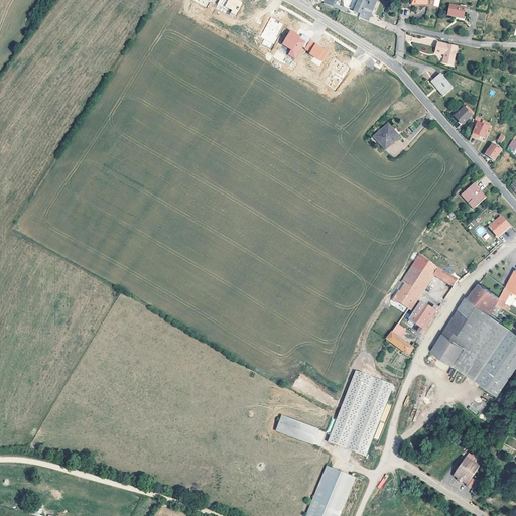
[(236,17),(243,1),(239,0),(219,0),(216,8),(222,11),(223,6),(232,10),(230,14),(236,17)]
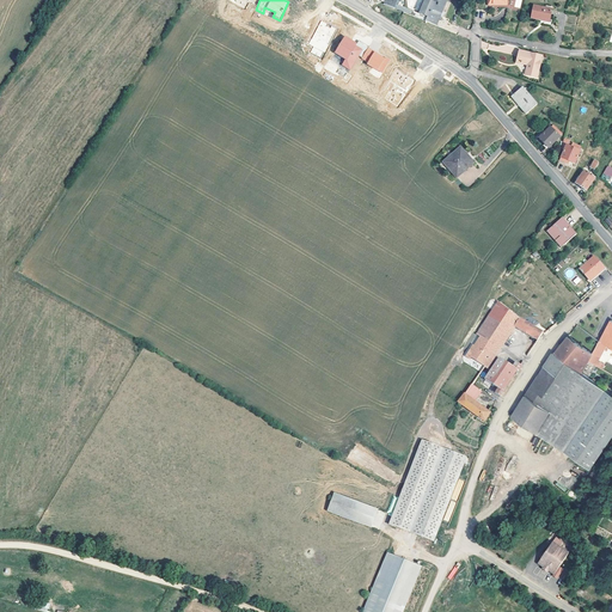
[(401,14),(403,10),(396,7),(398,2),(398,4),(399,0),(383,0),(381,6),(401,14)]
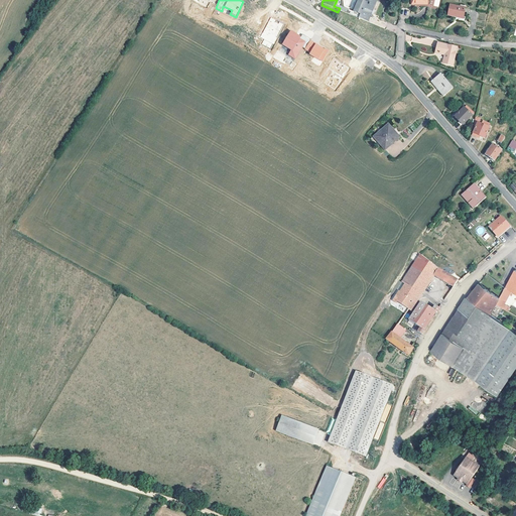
[(356,1),(351,13),(358,16),(357,19),(366,23),(368,17),(366,16),(369,10),(371,11),(375,3),(368,0),(363,0),(362,3),(356,1)]
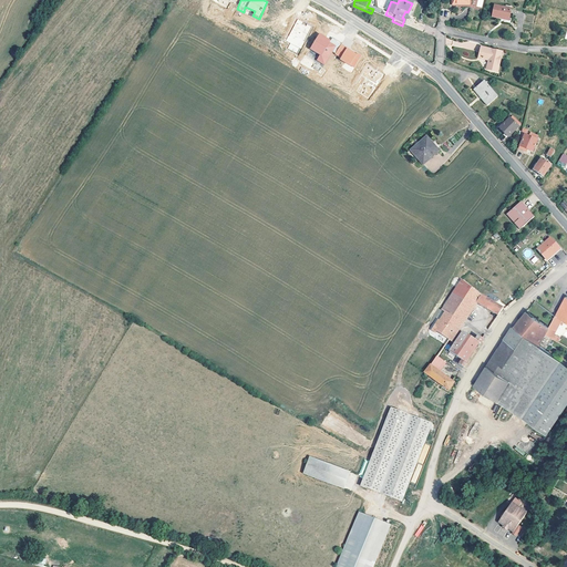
[(452,0),(452,6),(465,6),(464,10),(470,10),(470,6),(468,0),(452,0)]
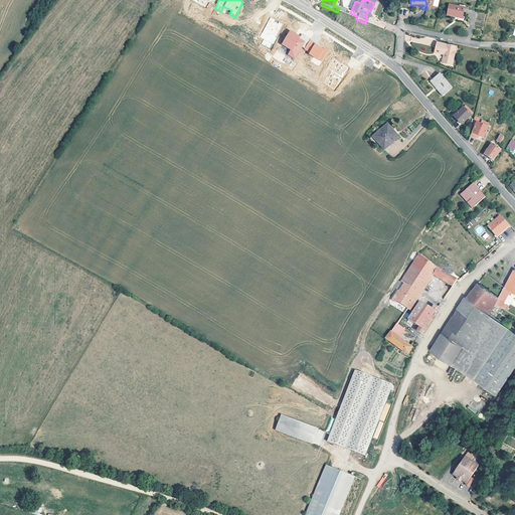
[(465,9),(449,5),(447,16),(454,18),(455,16),(463,19),(465,9)]
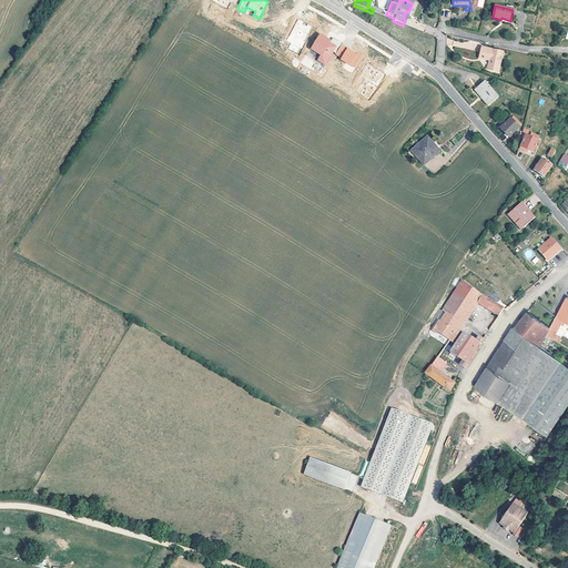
[(378,16),(393,21),(394,18),(386,14),(379,12),(378,16)]
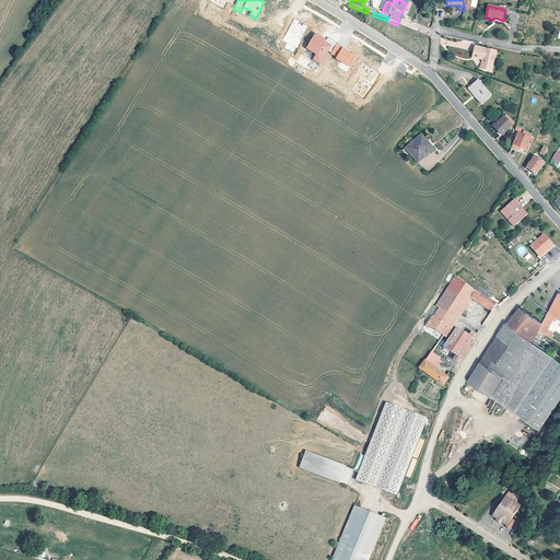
[(283,48),(295,54),(308,26),(293,19),(282,41),(287,42),(283,48)]
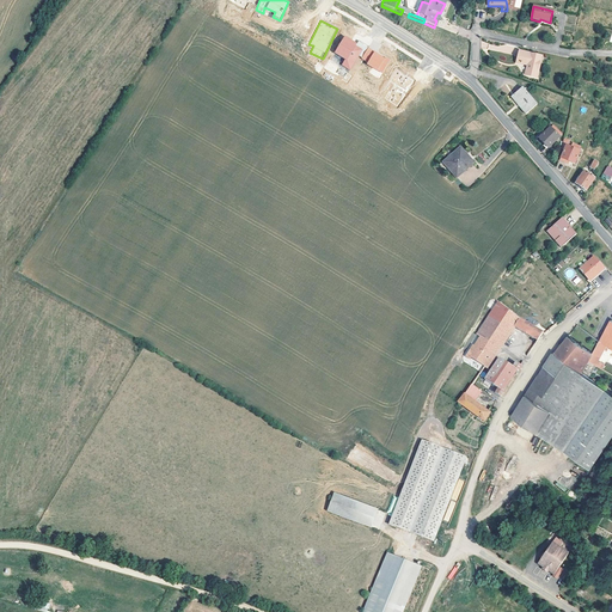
[(341,65),(350,71),(359,56),(361,57),(368,47),(359,41),(357,43),(344,36),(335,53),(344,59),(341,65)]
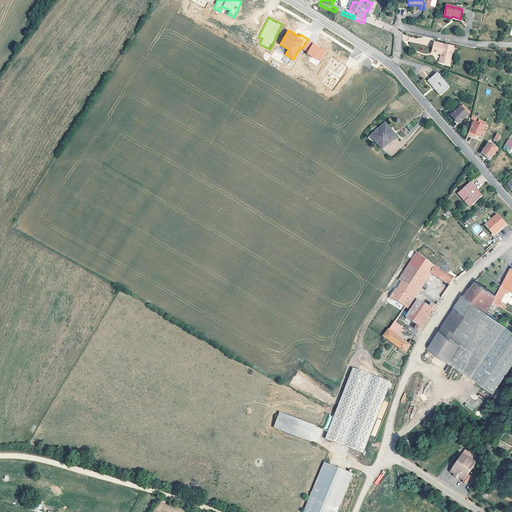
[(301,51),(320,61),(326,50),(307,40),(301,51)]
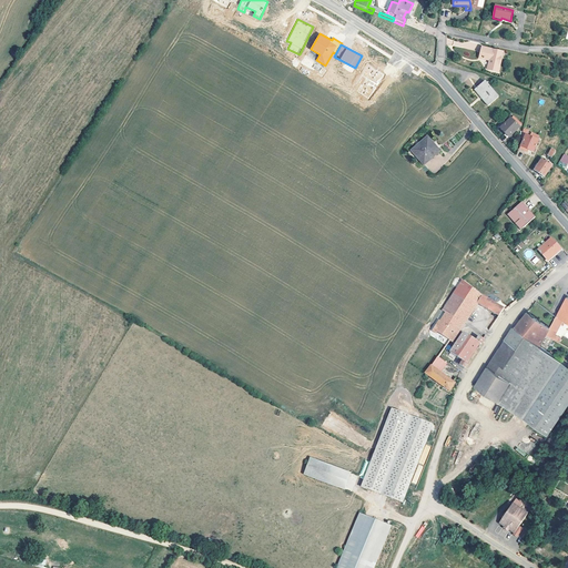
[(497,73),(503,53),(482,48),(479,59),(489,61),(487,71),(497,73)]
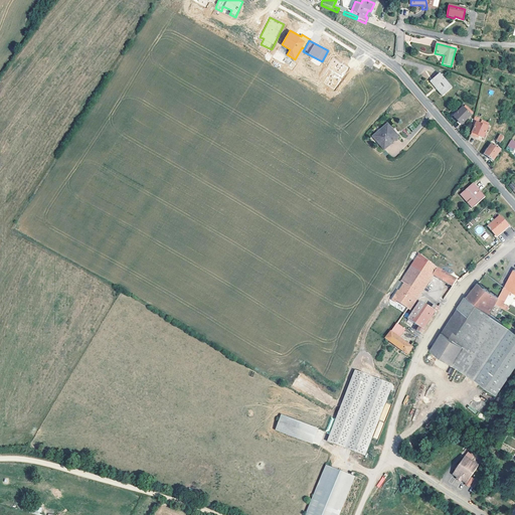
[(439,87),(437,88),(443,96),(452,88),(442,74),(434,81),(439,87)]
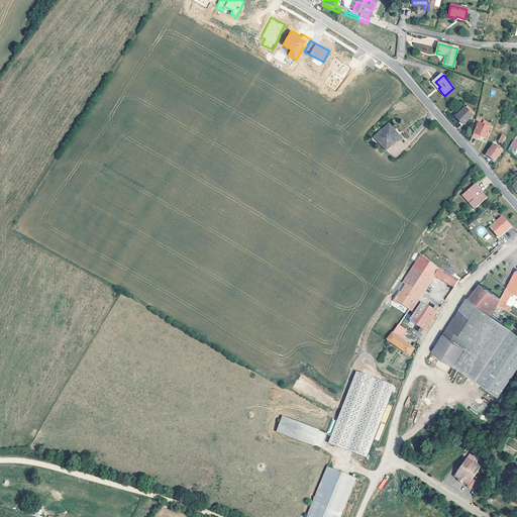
[(464,108),(456,117),(463,124),(473,115),(464,108)]
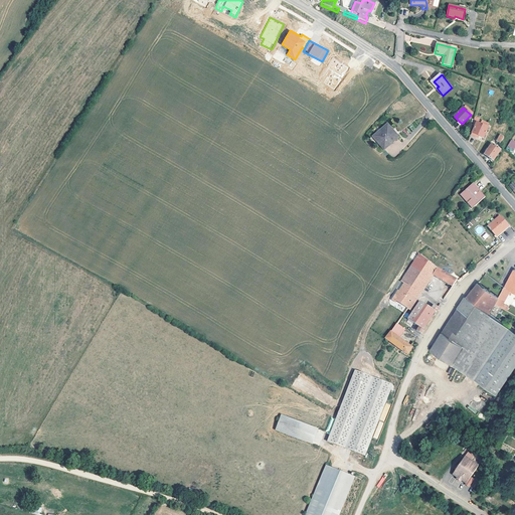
[(487,128),(486,127),(477,124),(478,120),(479,119),(474,118),(472,127),(474,128),(471,136),(480,140),(481,137),(483,138),(487,128)]
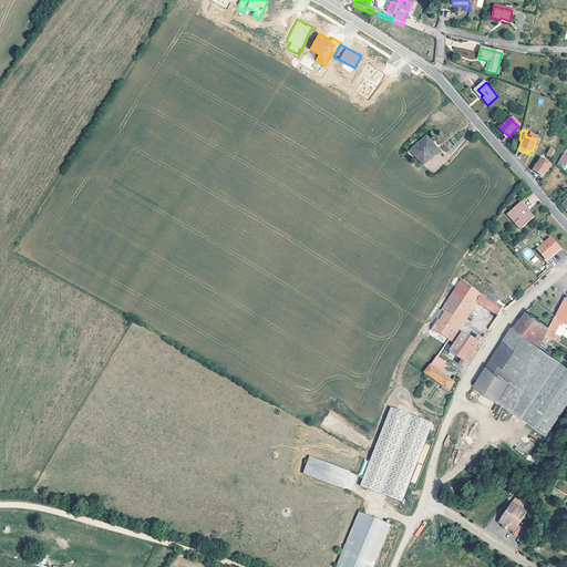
[(430,144),(432,143),(426,137),(411,151),(423,165),(437,153),(430,144)]
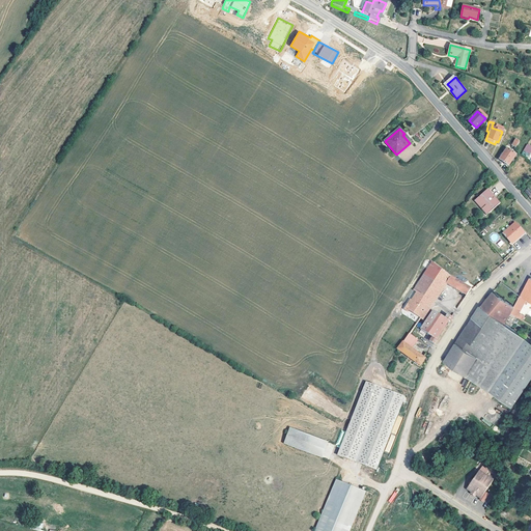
[(506,149),(503,154),(502,152),(500,156),(501,157),(499,160),(508,166),(515,156),(506,149)]
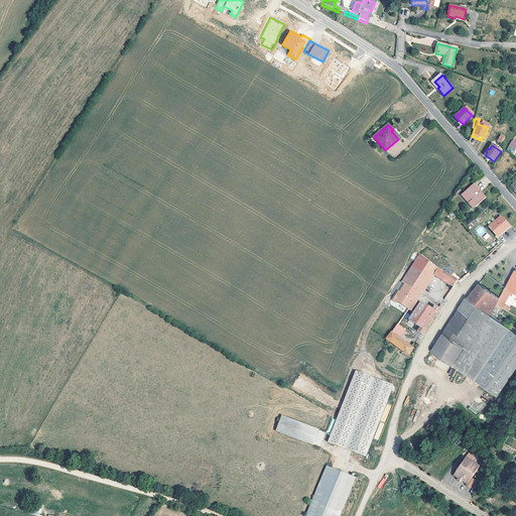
[(473,184),(485,199),(486,198),(475,183),(473,184)]
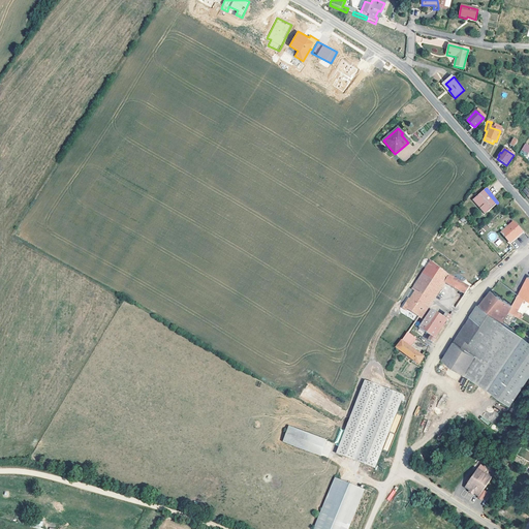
[(474,198),(487,213),(497,204),(485,189),(474,198)]
